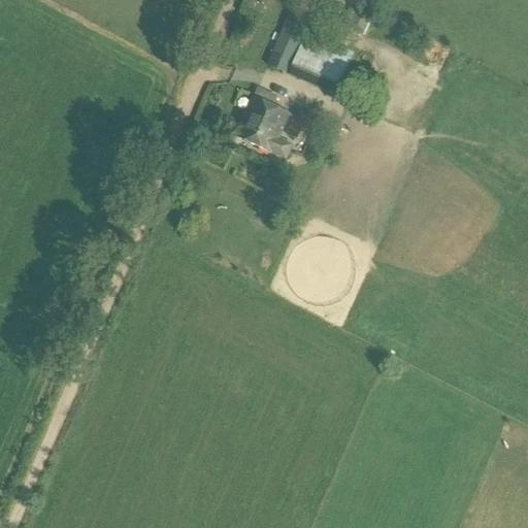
[(260,13),(264,5),(252,0),(251,0),(248,7),(260,13)]
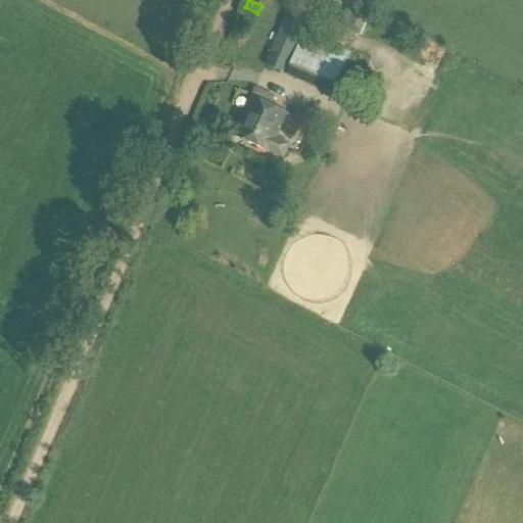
[(266,65),(284,74),(307,21),(287,12),(266,65)]
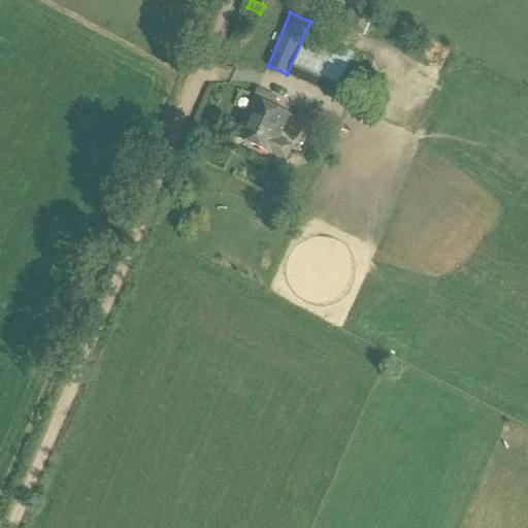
[(366,32),(365,12),(353,13),(355,33),(366,32)]
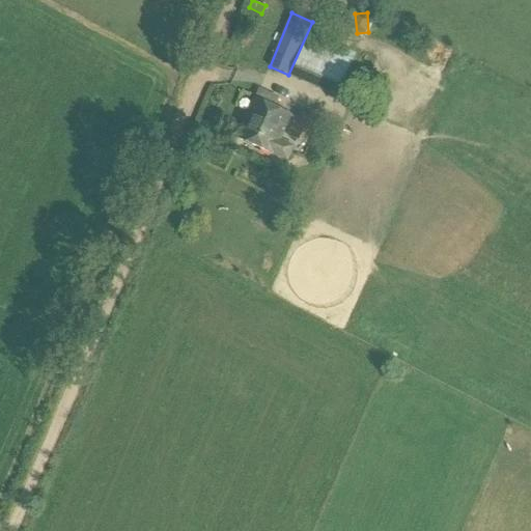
[(236,137),(275,155),(287,160),(294,146),(280,140),(291,116),(254,99),(236,137)]
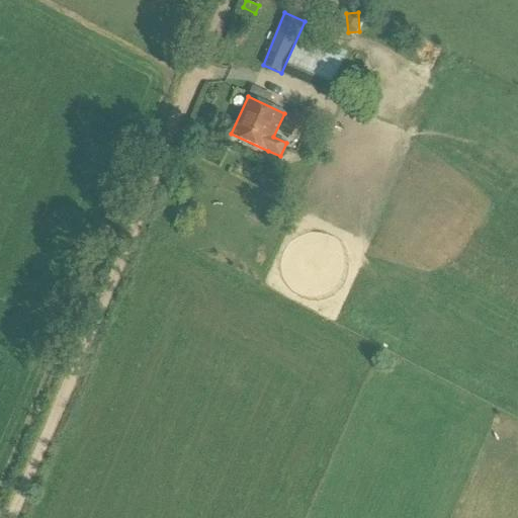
[(305,139),(309,130),(313,120),(292,110),(282,133),(304,142),(305,139)]
